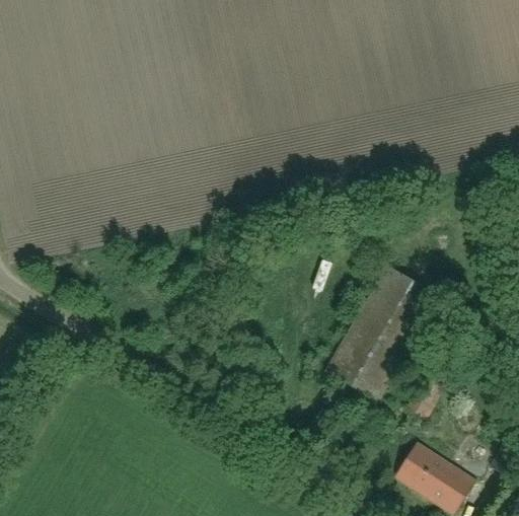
[(378,403),(441,296),(386,264),(323,371),(378,403)]
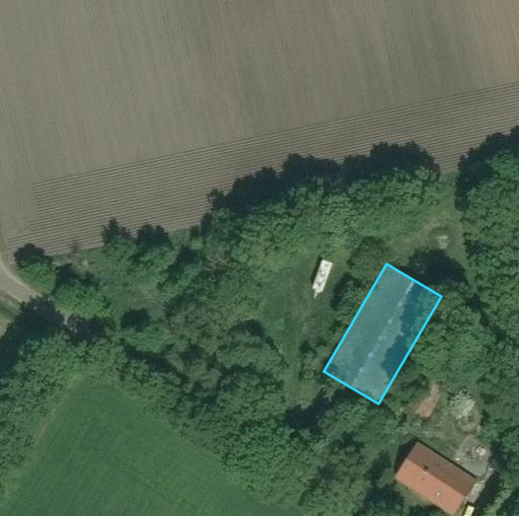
[(316,286),(325,290),(336,270),(326,266),(316,286)]
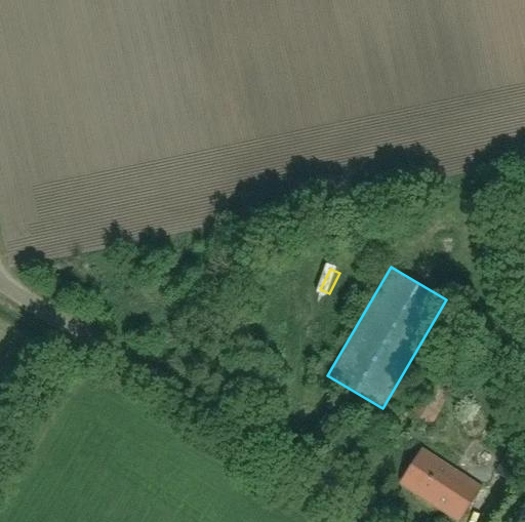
[(432,424),(469,359),(440,343),(417,378),(427,383),(410,412),(432,424)]
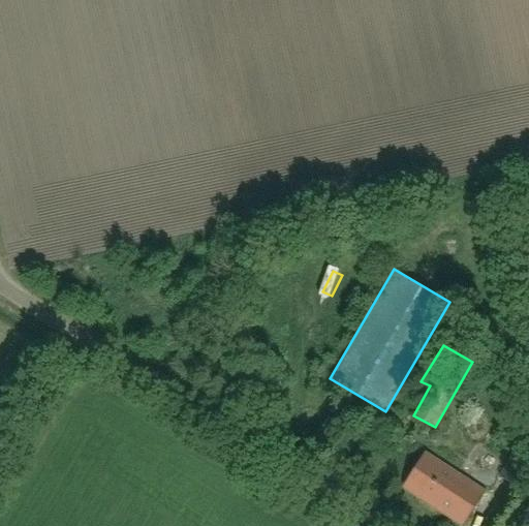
[(522,489),(528,476),(528,446),(522,441),(498,473),(522,489)]
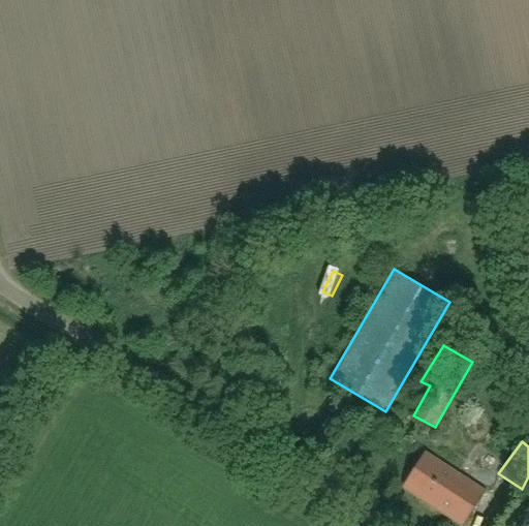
[(462,524),(485,489),(426,451),(402,485),(462,524)]
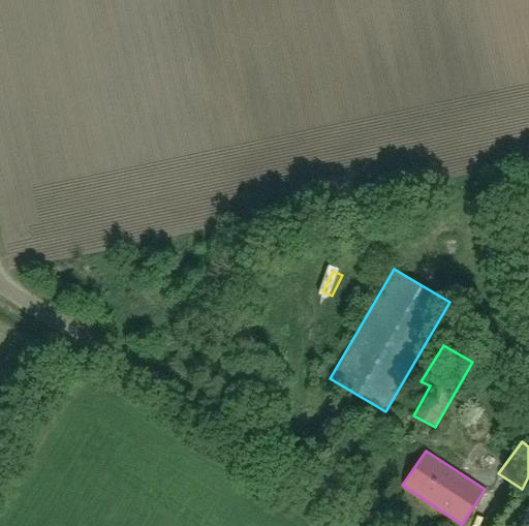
All buildings are outlined.
